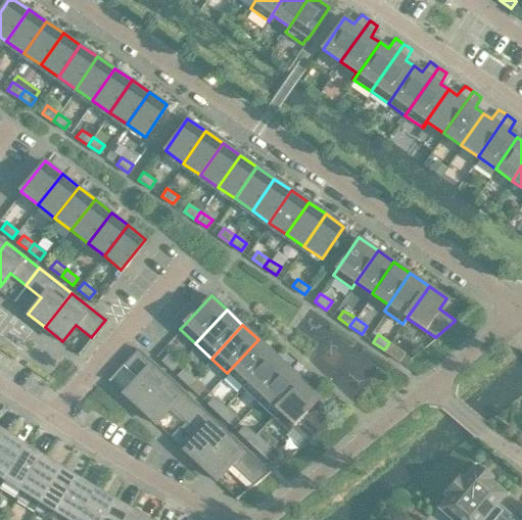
[(227,373),(242,387),(247,381),(273,353),(258,339),(227,373)]
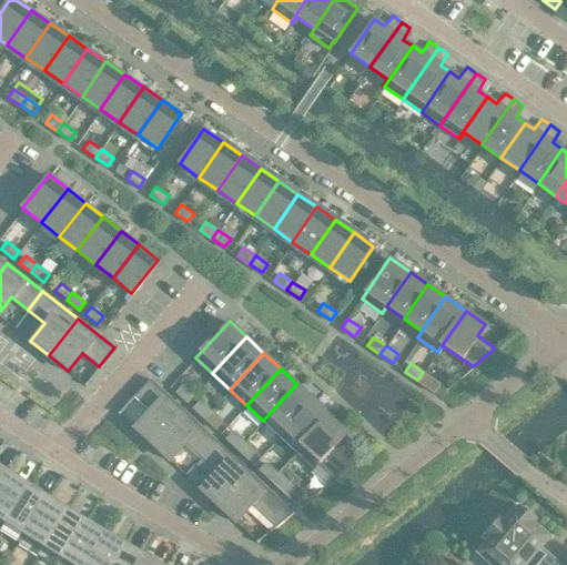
[(423,372),(417,380),(433,391),(439,383),(423,372)]
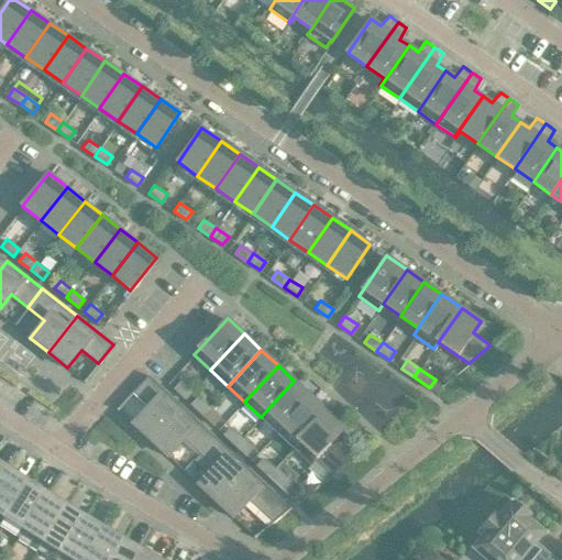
[(150,439),(182,405),(149,374),(132,392),(149,406),(133,423),(150,439)]
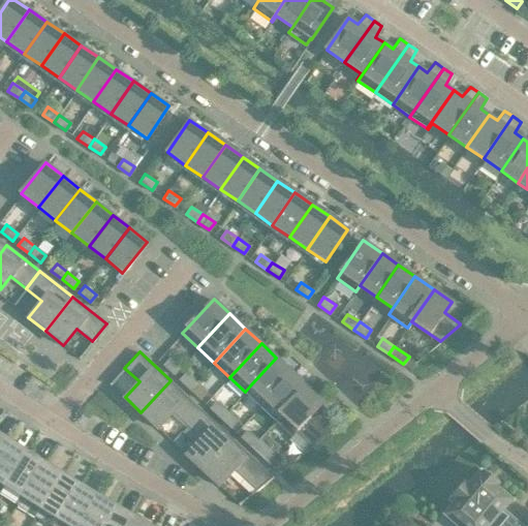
[(163,364),(174,374),(180,367),(169,357),(163,364)]
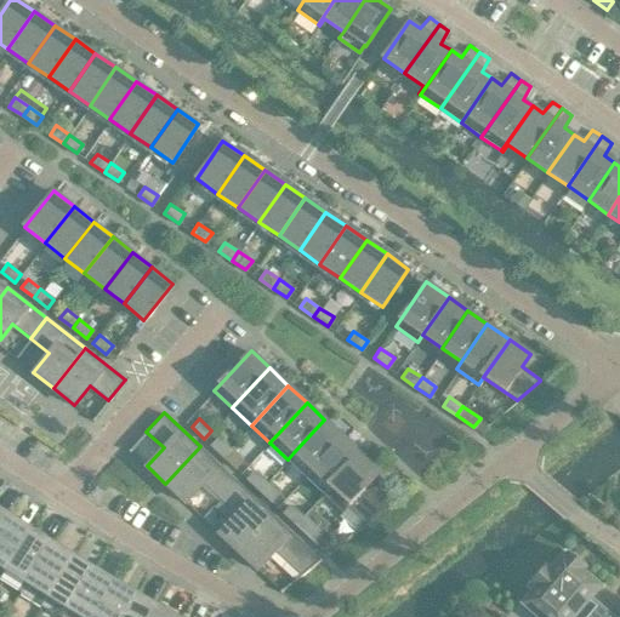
[(288,460),(303,475),(341,435),(324,420),(294,452),(288,460)]
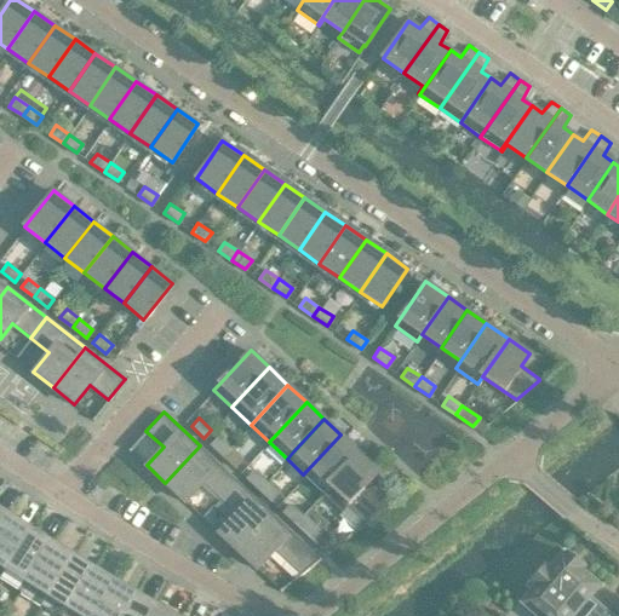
[(324,493),(361,453),(340,435),(303,475),(324,493)]
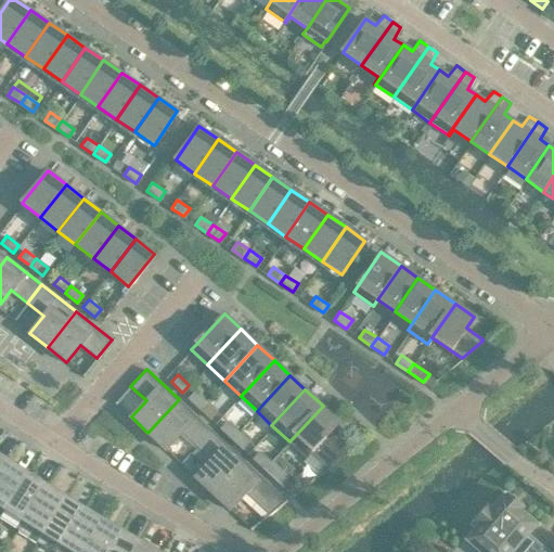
[(198,408),(205,400),(194,390),(188,397),(198,408)]
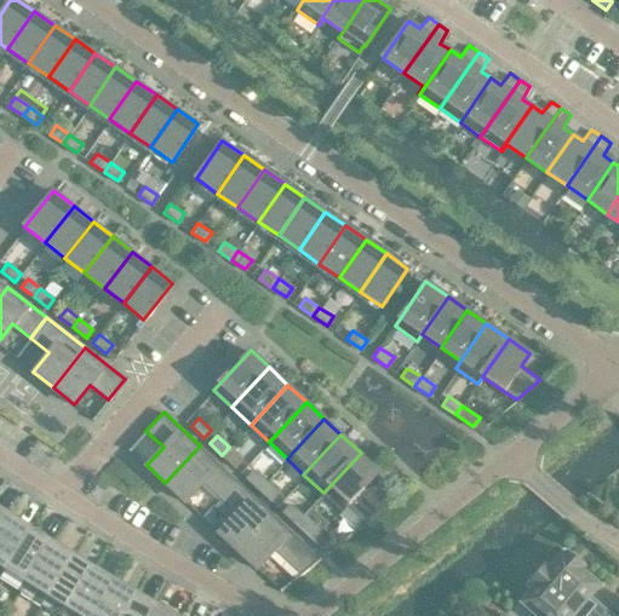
[(200,445),(165,483),(184,501),(201,483),(218,499),(236,479),(200,445)]
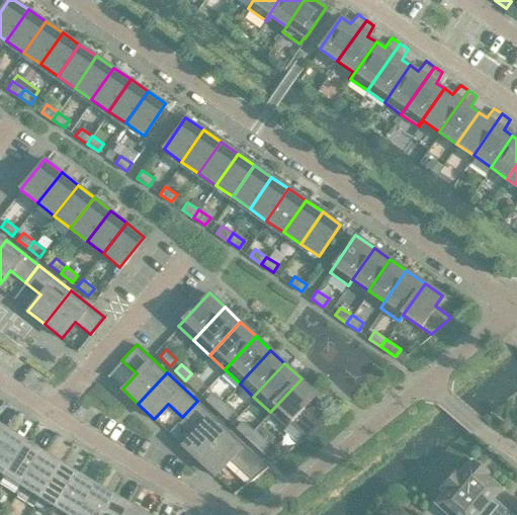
[(191,373),(185,380),(195,390),(201,382),(191,373)]
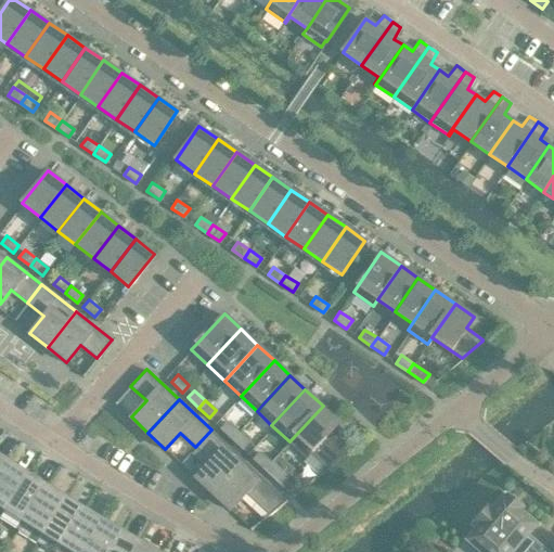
[(323,406),(290,441),(306,457),(311,450),(327,466),(348,449),(347,448),(330,431),(339,421),(323,406)]
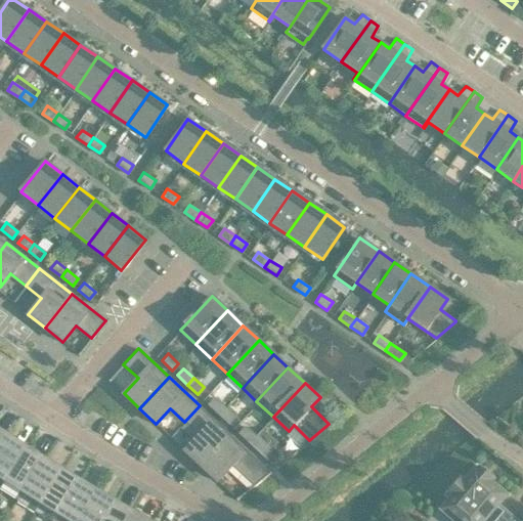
[(218,413),(224,406),(214,397),(208,403),(218,413)]
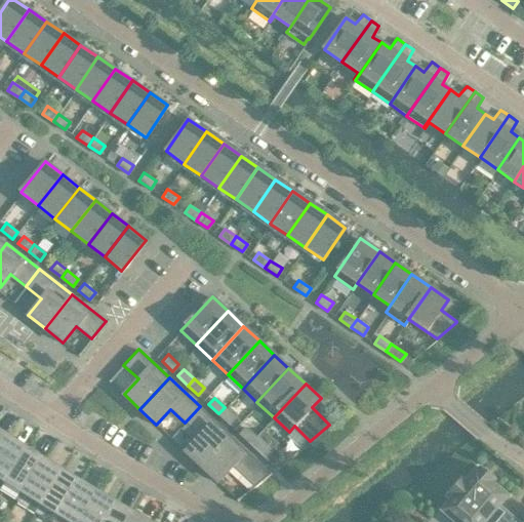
[(200,406),(185,423),(199,435),(185,451),(201,466),(230,434),(200,406)]
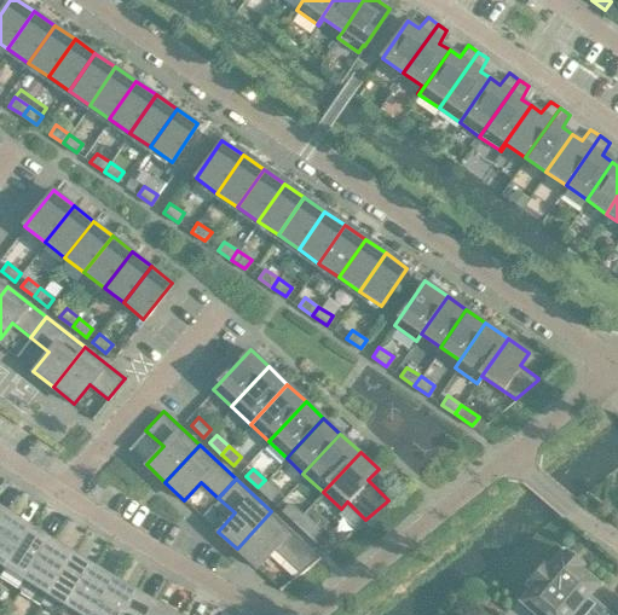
[(265,480),(258,487),(270,499),(277,491),(265,480)]
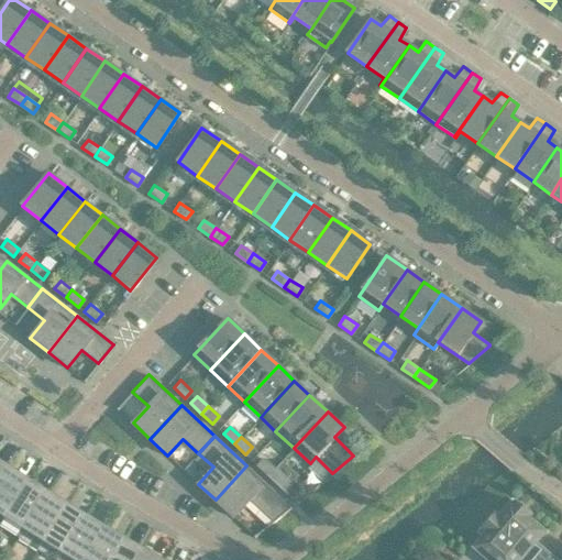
[(267,474),(274,468),(263,457),(256,464),(267,474)]
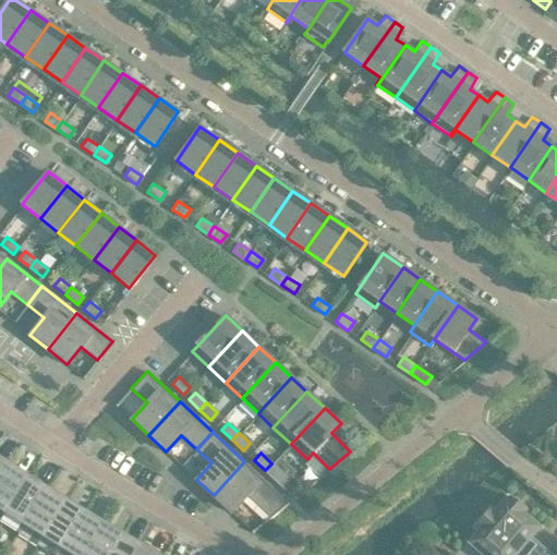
[(244,461),(214,495),(230,511),(245,495),(269,517),(288,502),(287,501),(244,461)]
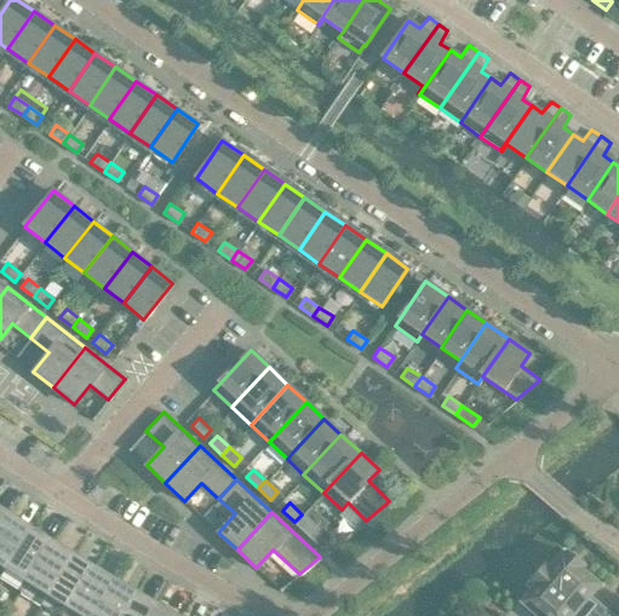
[(9,514),(0,527),(0,565),(4,568),(29,528),(9,514)]
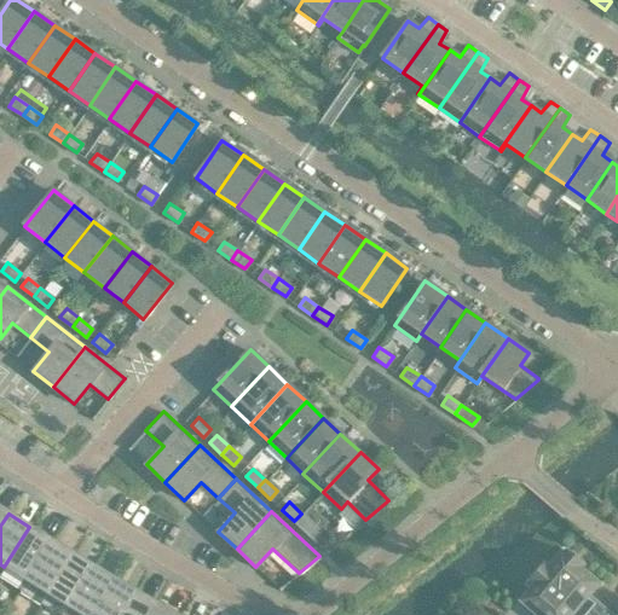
[(301,514),(294,521),(311,537),(318,528),(301,514)]
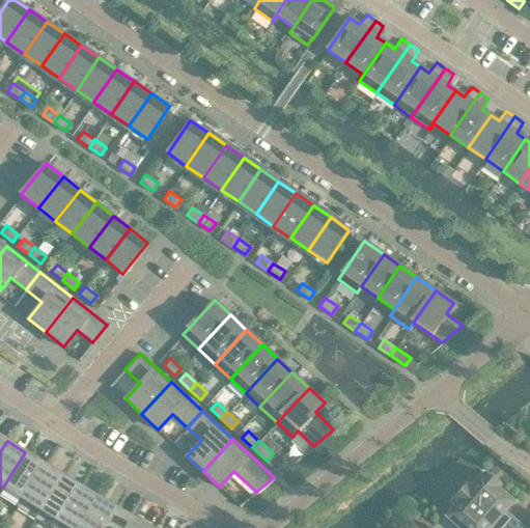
[(25,452),(3,487),(22,498),(43,464),(25,452)]
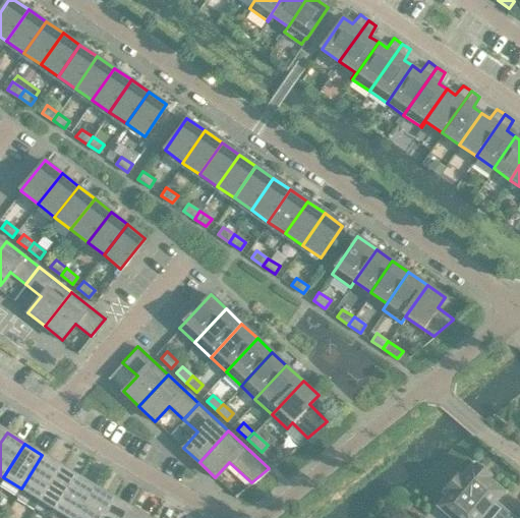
[(42,455),(21,488),(16,497),(35,507),(60,466),(42,455)]
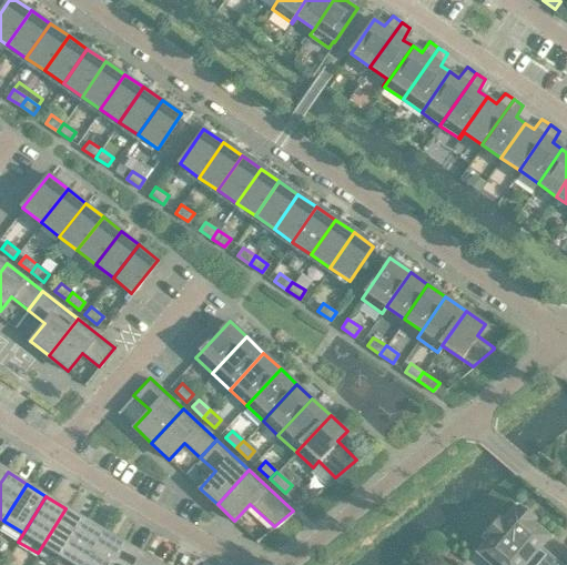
[(489,538),(477,553),(492,564),(559,564),(546,554),(536,564),(523,564),(547,537),(532,523),(534,520),(519,507),(516,511),(515,510),(502,524),(498,520),(486,535),(489,538)]
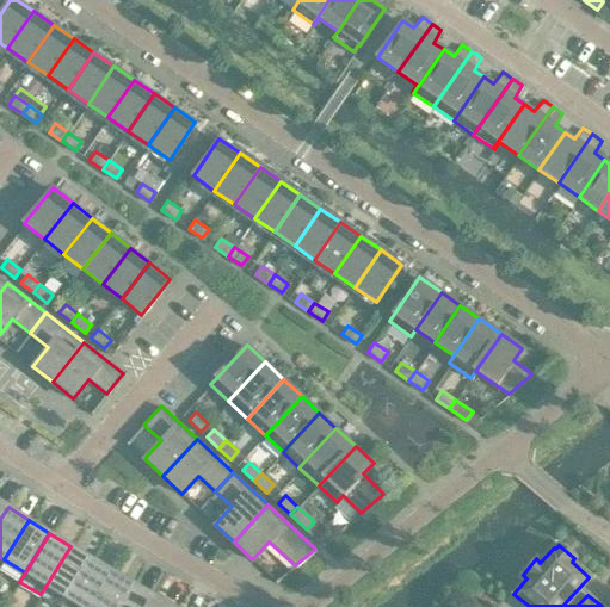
[(71,546),(41,594),(62,606),(91,558),(71,546)]
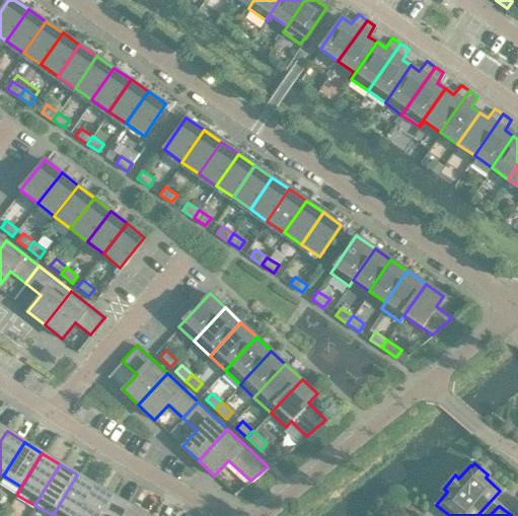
[(77,474),(53,515),(76,515),(95,486),(77,474)]
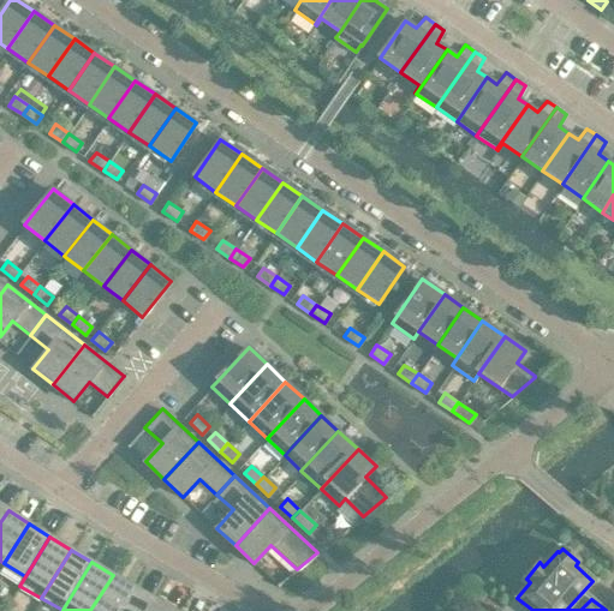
[(113,575),(90,610),(119,610),(133,587),(113,575)]
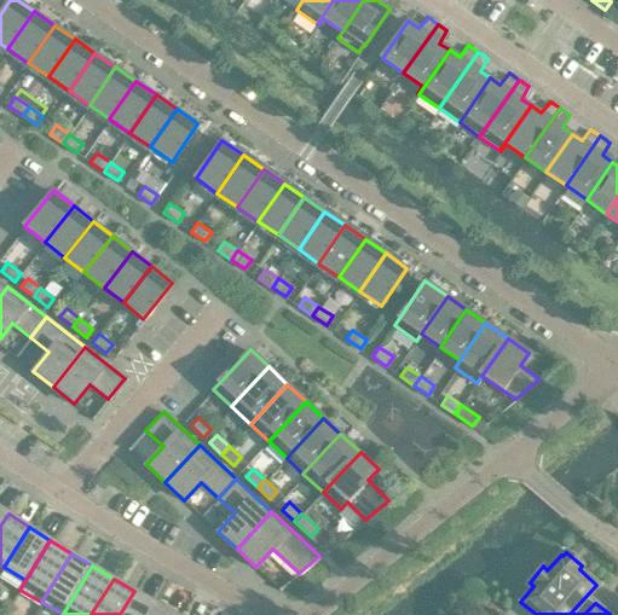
[(134,591),(120,614),(149,614),(156,603),(134,591)]
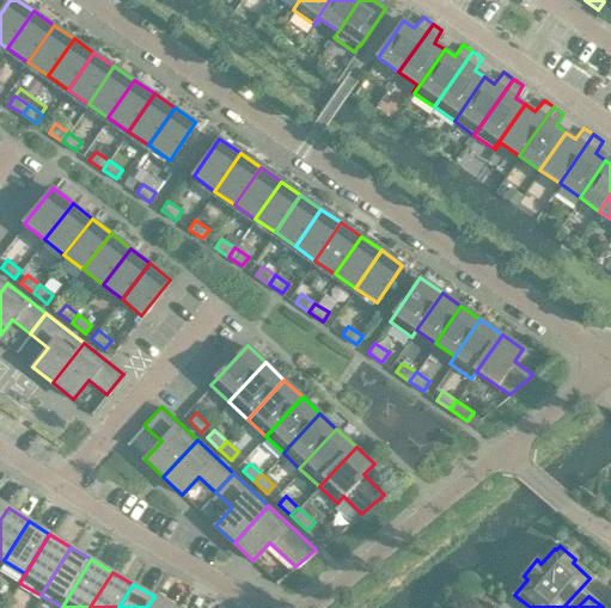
[(175,607),(154,596),(147,607),(175,607)]
